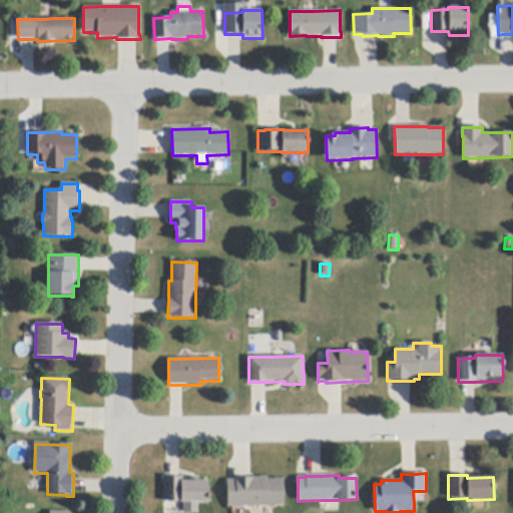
[(167,477),(180,478),(183,478),(182,481),(208,481),(208,502),(197,502),(197,512),(184,512),(184,502),(170,502),(163,502),(164,477),(167,477)]
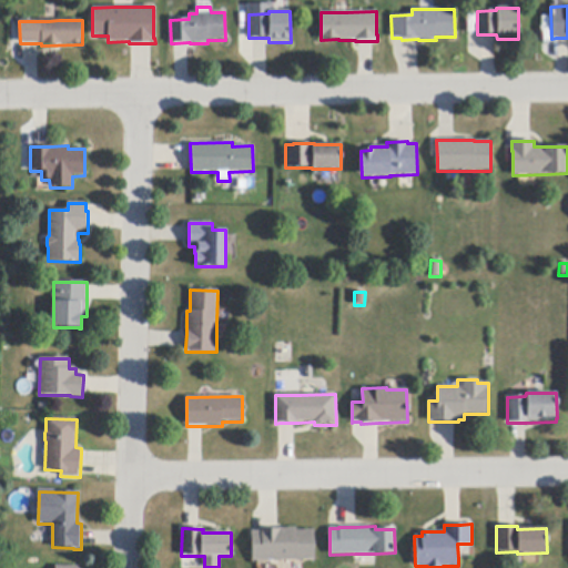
[(315,559),(286,560),(260,560),(253,560),(252,531),(254,531),(261,531),(261,529),(279,529),(296,529),(296,531),(314,531),(315,559)]
